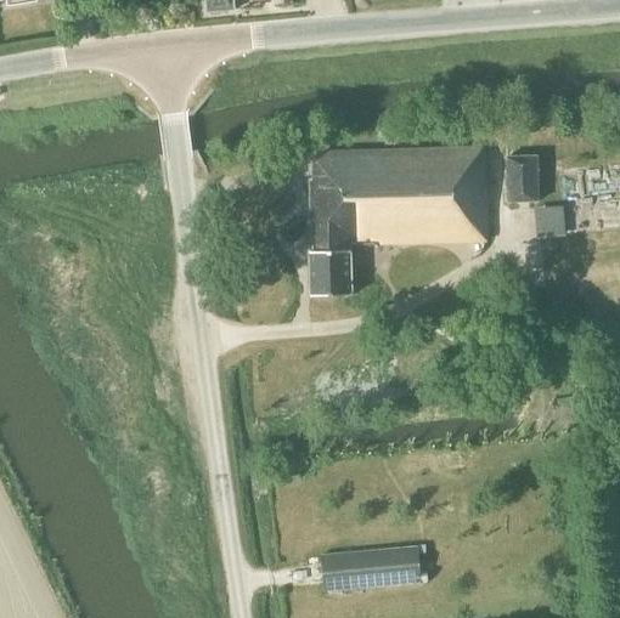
[(206,0),(207,10),(236,7),(235,0),(206,0)]
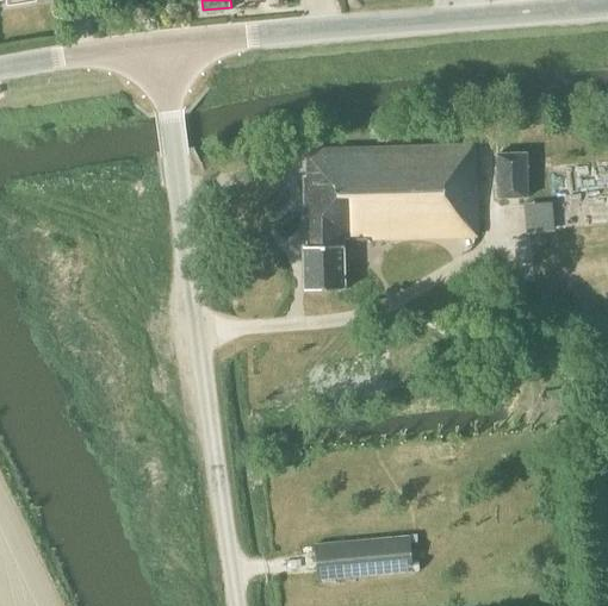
[(477,233),(476,149),(475,148),(475,147),(475,145),(473,145),(472,144),(470,143),(308,148),(308,174),(305,174),(305,214),(306,214),(308,245),(304,245),(305,289),(346,288),(345,237),(373,237),(373,236),(477,233)]
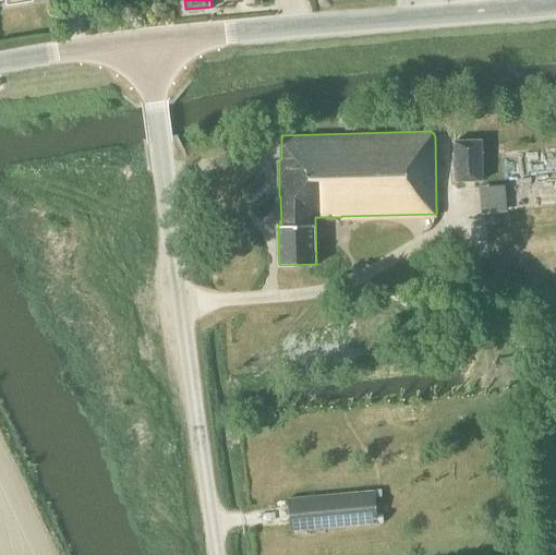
[(456,180),(483,179),(482,139),(455,140),(456,180)]
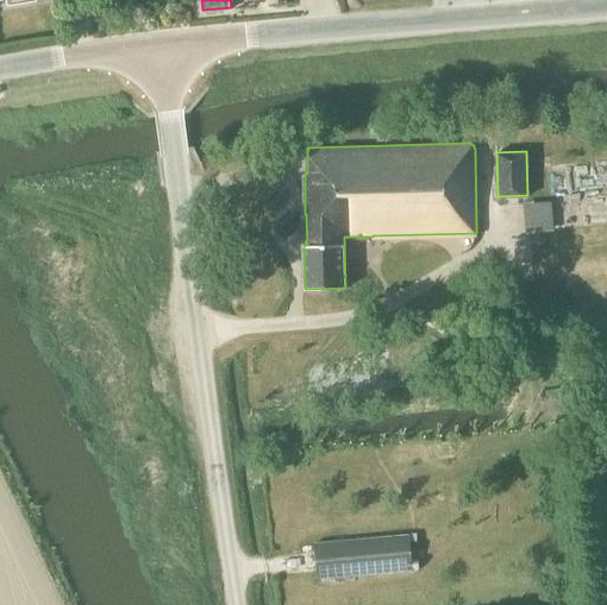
[(559,199),(559,220),(575,220),(576,199),(559,199)]
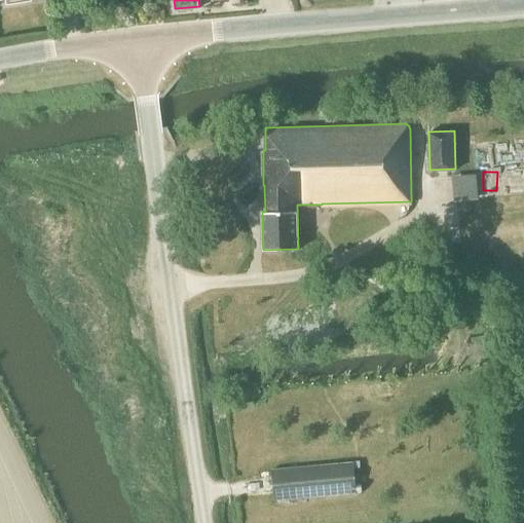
[(482,198),(481,174),(458,175),(459,199),(482,198)]
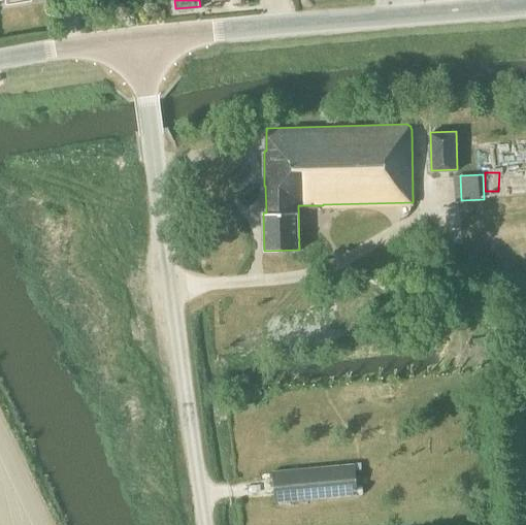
[(275,500),(358,493),(355,463),(272,470),(275,500)]
